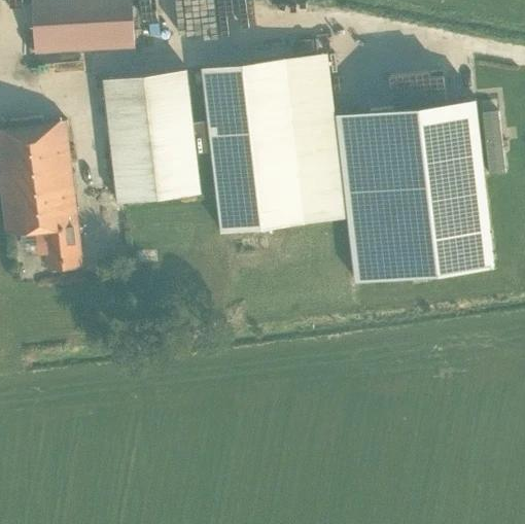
[(31,0),(34,56),(135,49),(131,0),(31,0)]
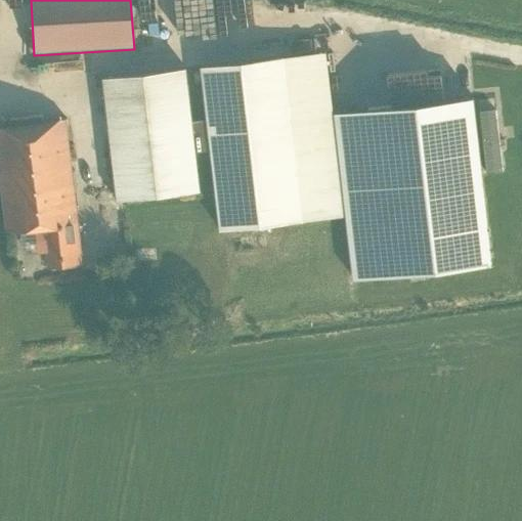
[(192,0),(191,31),(219,32),(220,0),(192,0)]
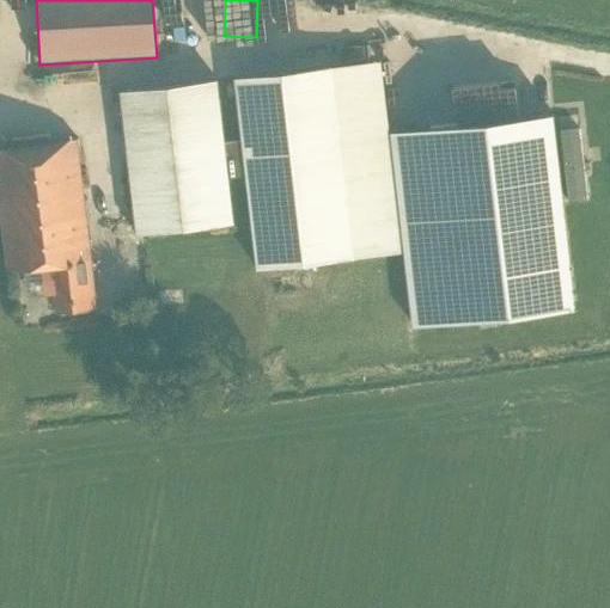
[(463,99),(496,99),(496,57),(462,57),(463,99)]
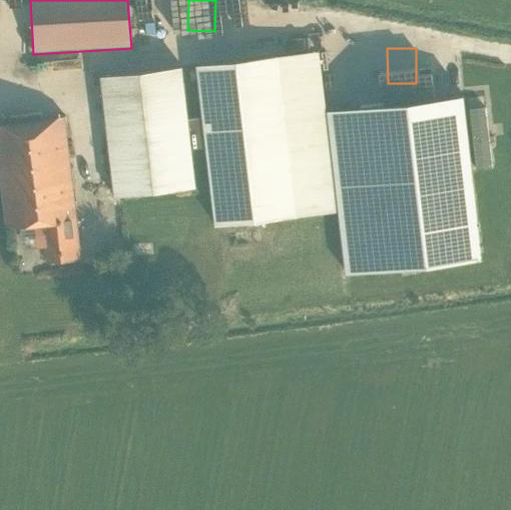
[(189,151),(204,149),(213,228),(295,219),(276,58),(195,67),(201,119),(186,121),(180,69),(100,78),(113,199),(193,190),(189,151)]
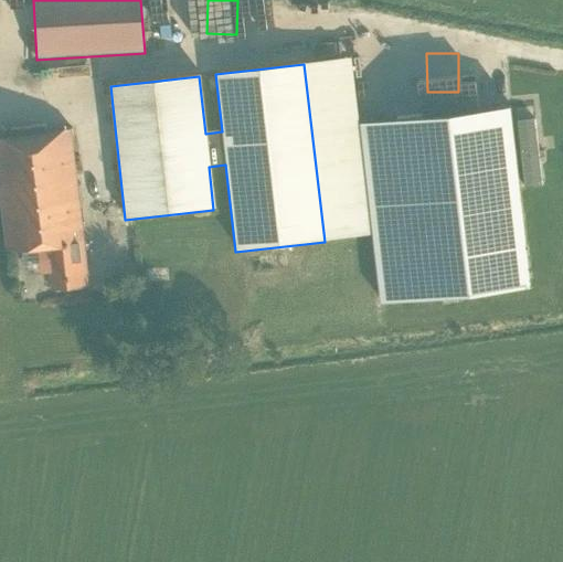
[(415,299),(526,287),(505,108),(394,120),(415,299)]
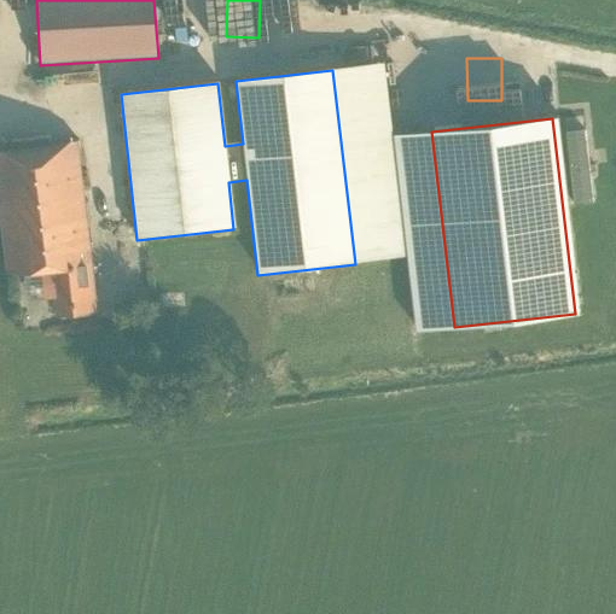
[(46,272),(53,320),(98,314),(76,145),(0,153),(0,231),(6,276),(46,272)]
